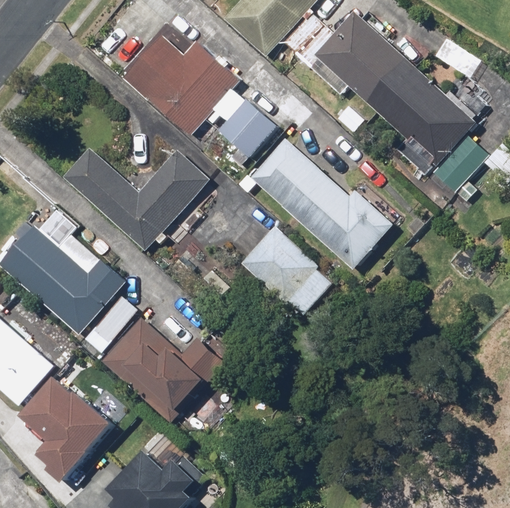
[(282,41),(312,8),(319,0),(240,0),(224,18),(268,57),(282,41)]
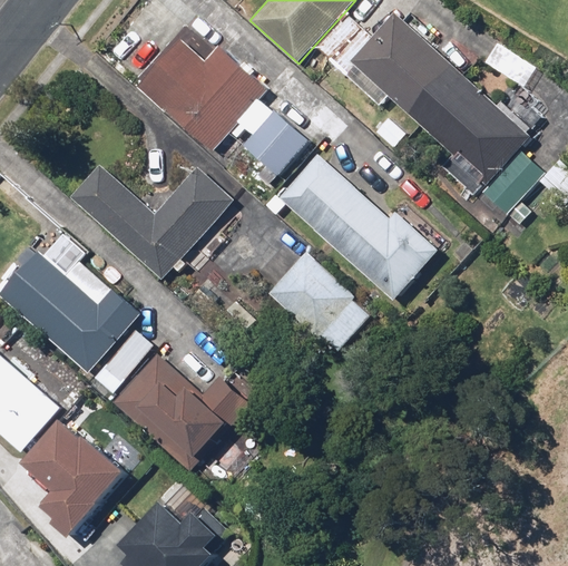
[(529,134),(394,15),(376,35),(348,9),(314,46),(379,104),(387,95),(456,157),(443,171),(472,196),(529,134)]
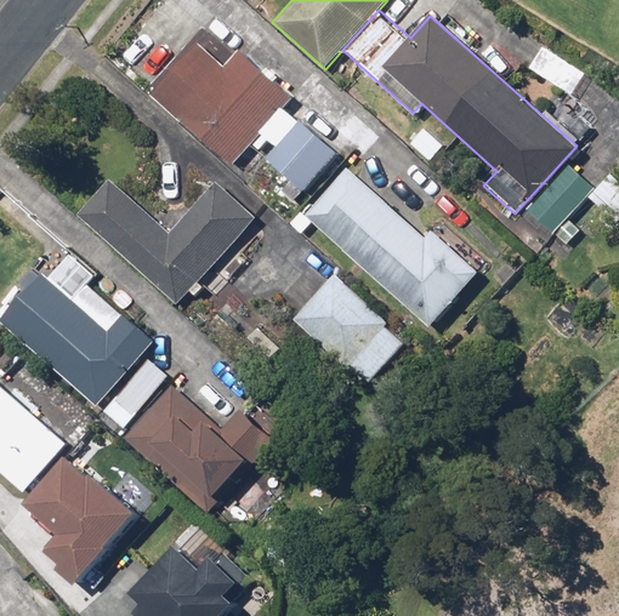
[(280,108),(294,93),(240,46),(226,62),(200,40),(149,97),(228,166),(257,135),(280,108)]
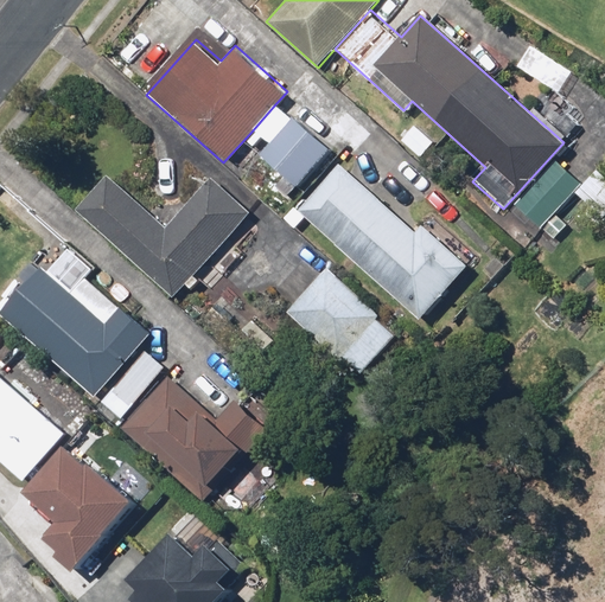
[(529,43),(516,63),(556,91),(571,70),(529,43)]
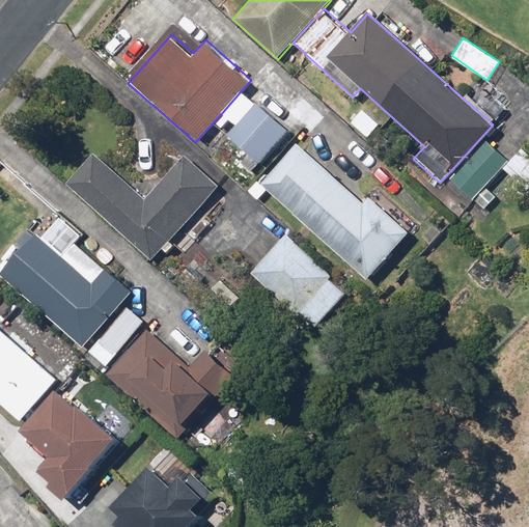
[(286,129),(240,92),(220,115),(232,128),(225,135),(256,163),(286,129)]
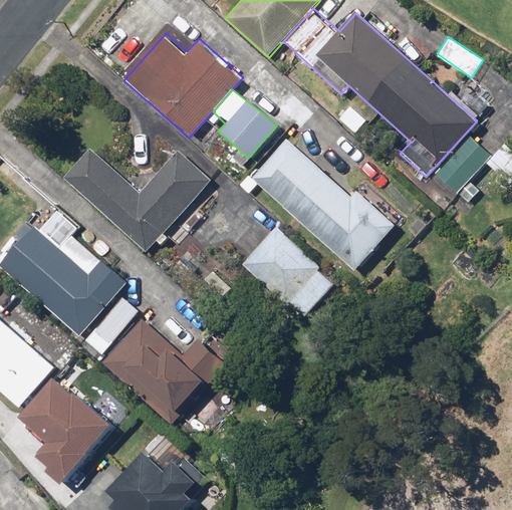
[(366,117),(348,101),(335,116),(354,133),(366,117)]
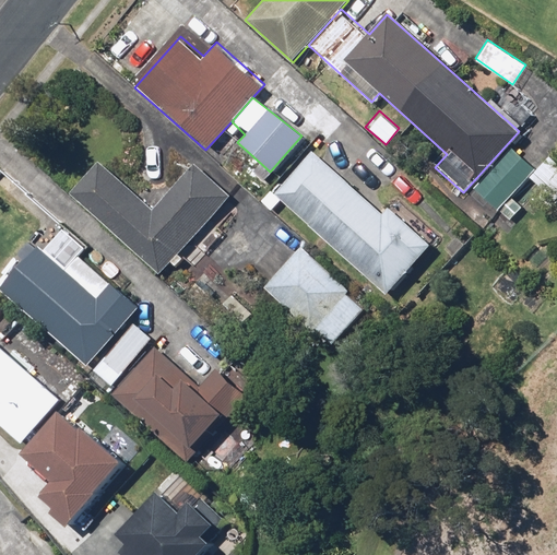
[(510,196),(537,166),(512,144),(472,189),(507,220),(520,204),(510,196)]
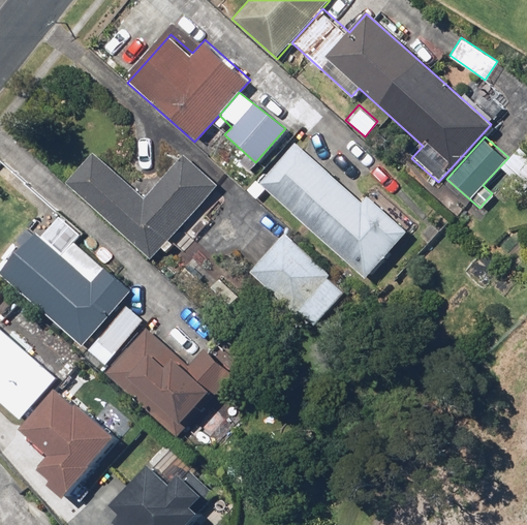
[(526,184),(526,148),(523,144),(503,166),(526,186),(526,184)]
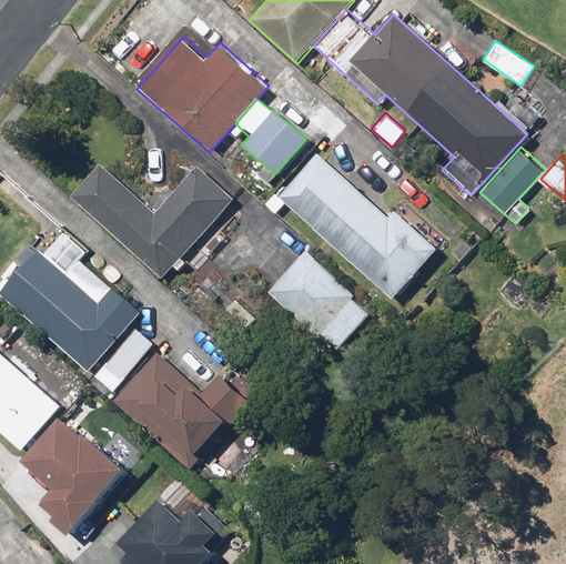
[(315,155),(276,198),(393,302),(440,250),(394,210),(386,219),(315,155)]
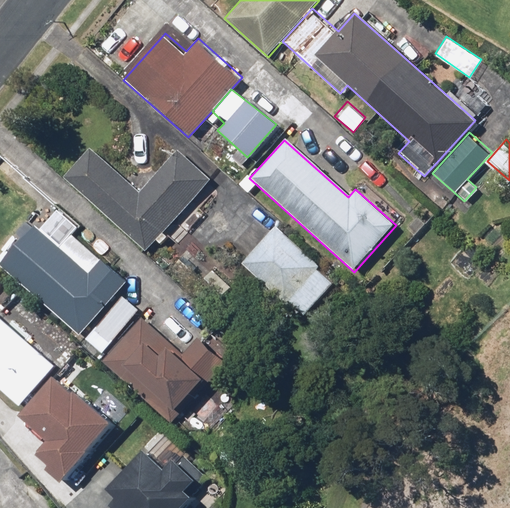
[(92,148),(65,178),(147,250),(208,180),(175,151),(140,190),(92,148)]
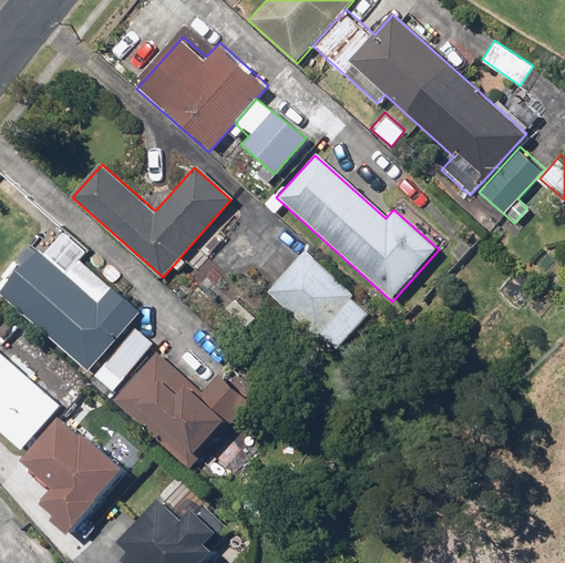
[(40,251),(0,296),(0,298),(86,374),(140,313),(81,262),(91,251),(65,228),(43,253),(40,251)]
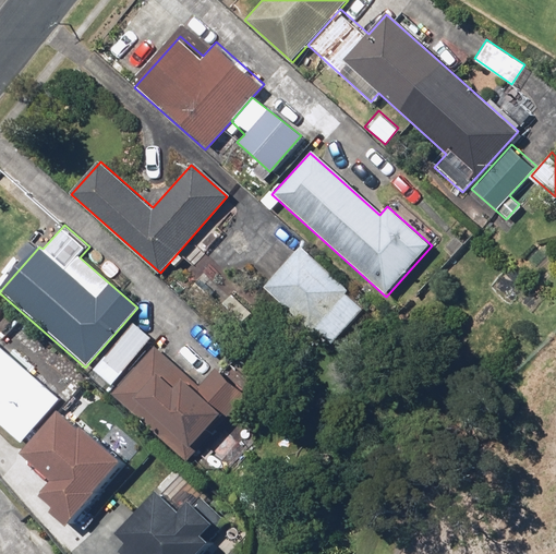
[(364,306),(299,244),(261,286),(325,347),(364,306)]
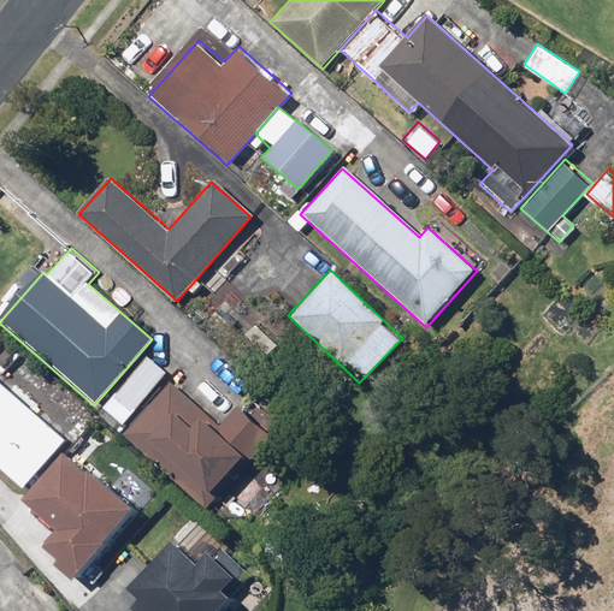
[(278,343),(255,321),(241,337),(264,359),(278,343)]
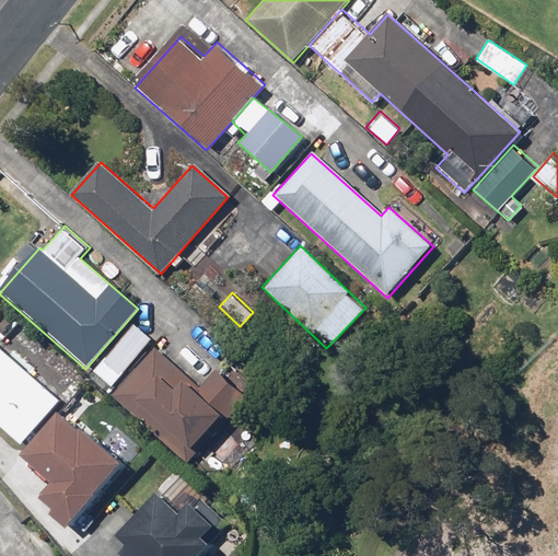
[(94,379),(107,391),(153,336),(135,321),(99,362),(104,367),(94,379)]
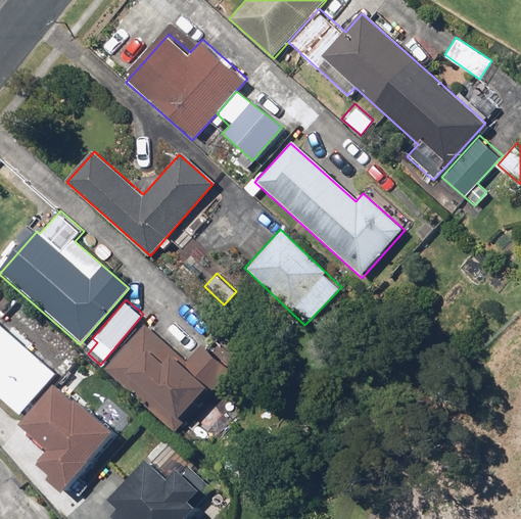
[(146,323),(104,369),(174,434),(231,373),(199,344),(185,360),(146,323)]
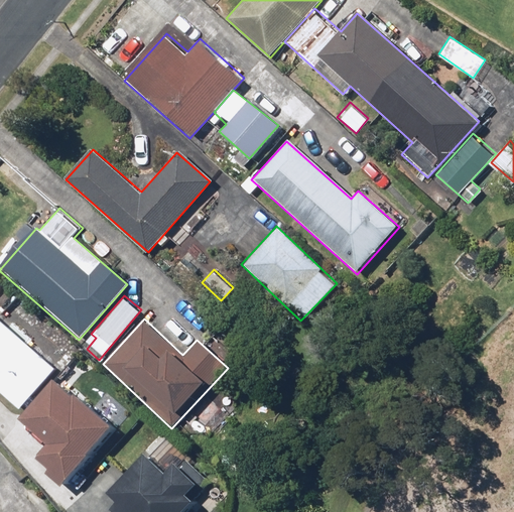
[(53,368),(0,322),(0,394),(17,409),(53,368)]
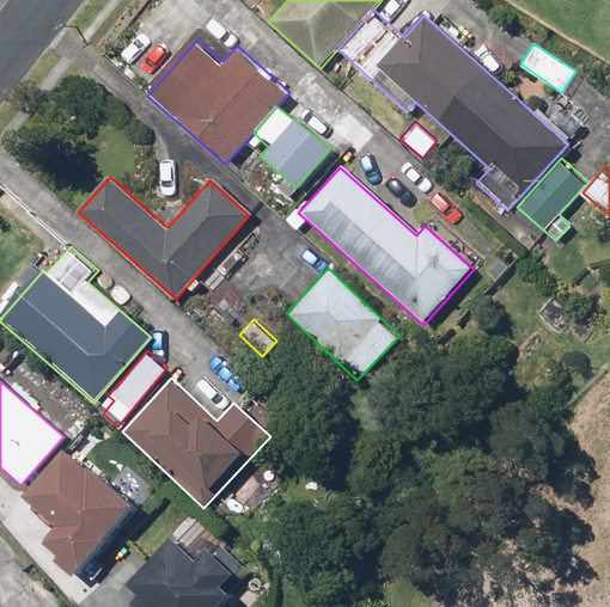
[(132,508),(63,451),(19,503),(55,533),(44,545),(77,574),(132,508)]
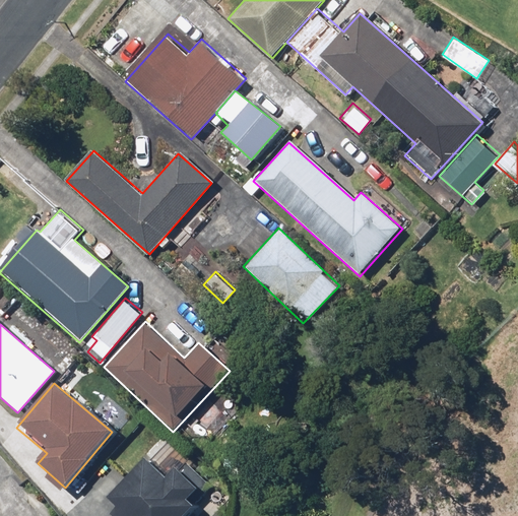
[(185,515),(213,486),(190,464),(175,480),(148,457),(111,499),(121,508),(113,515),(185,515)]
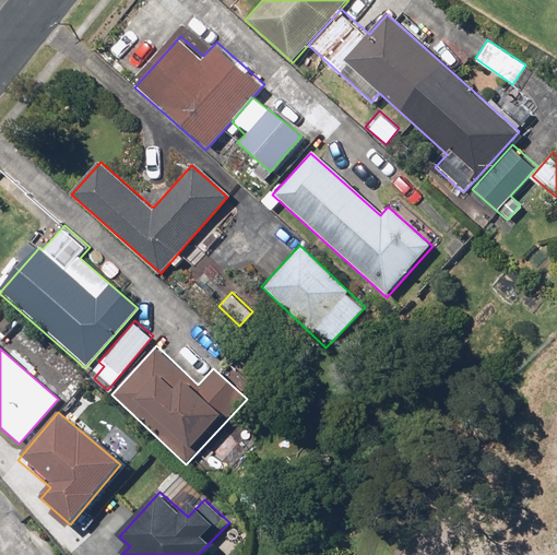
All buildings are outlined.
